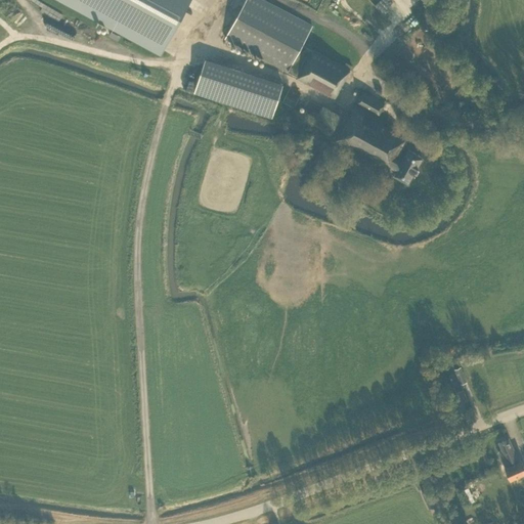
[(63,0),(162,52),(188,0),(63,0)]
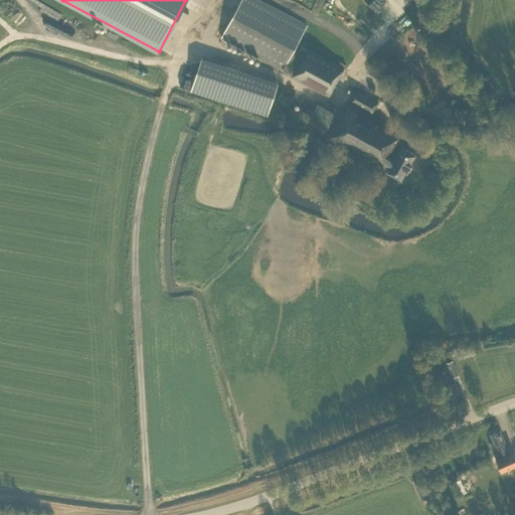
[(261,0),(241,0),(222,37),(292,74),(290,76),(328,97),(344,68),(338,64),(299,43),(308,25),(261,0)]
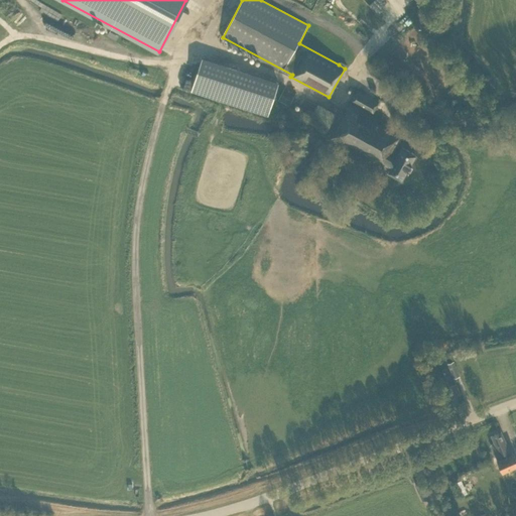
[(291,0),(311,10),(316,0),(291,0)]
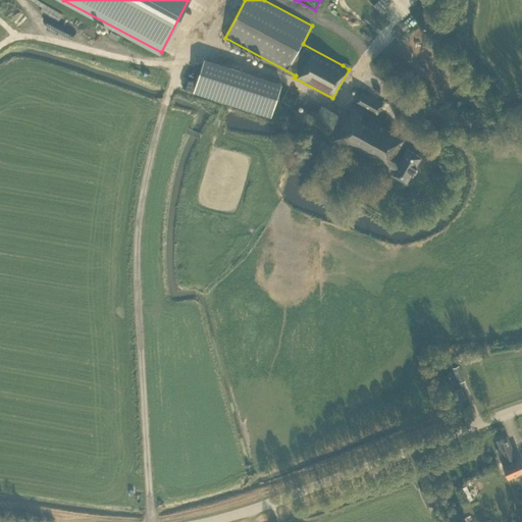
[(266,116),(277,82),(199,58),(188,93),(266,116)]
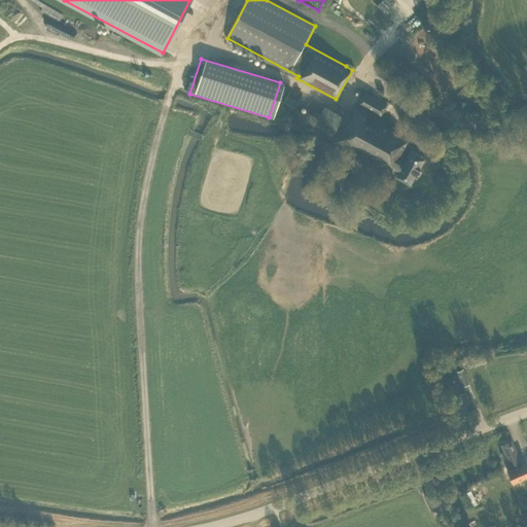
[(359,102),(381,114),(387,103),(365,92),(359,102)]
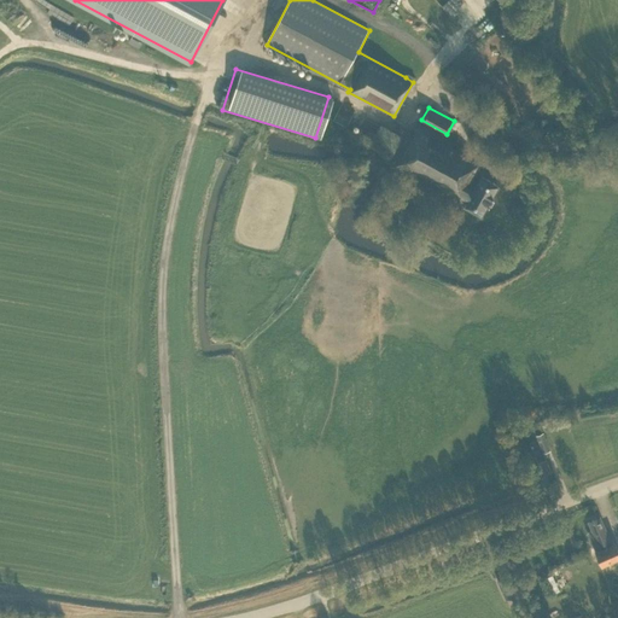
[(464,207),(481,216),(499,186),(482,176),(474,188),(468,185),(482,162),(470,156),(471,153),(419,123),(395,167),(443,196),(445,196),(448,193),(466,203),(464,207)]
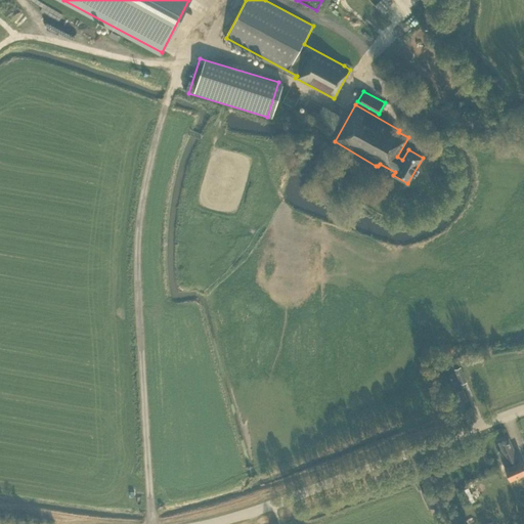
[(309,117),(315,121),(333,130),(341,116),(322,105),(319,113),(313,110),(309,117)]
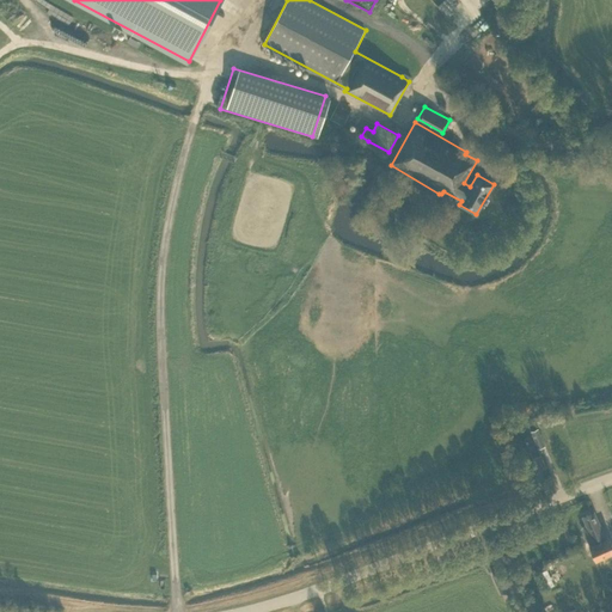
[(531,432),(538,450),(545,446),(538,428),(531,432)]
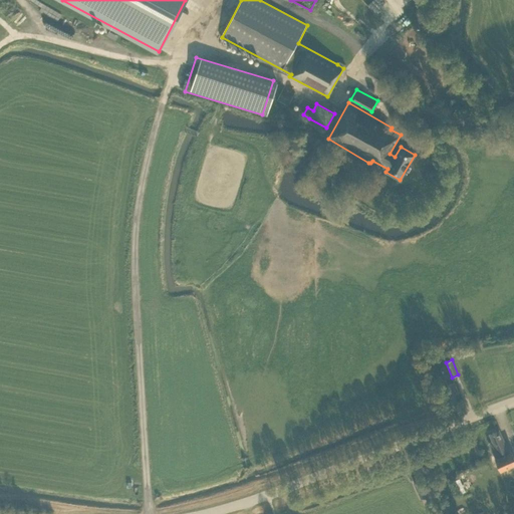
[(448,384),(446,379),(441,382),(443,389),(442,390),(449,406),(457,403),(453,395),(458,393),(454,382),(448,384)]
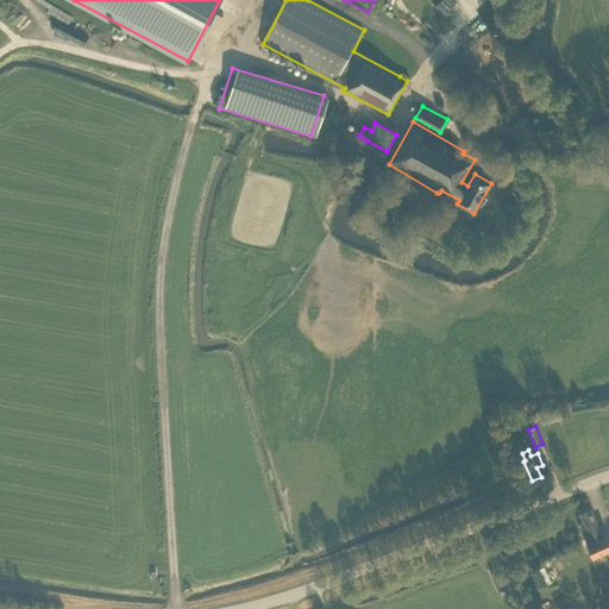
[(583,522),(579,525),(585,539),(590,537),(592,541),(586,544),(591,556),(608,547),(608,539),(607,535),(602,537),(601,533),(602,532),(591,509),(579,514),(583,522)]
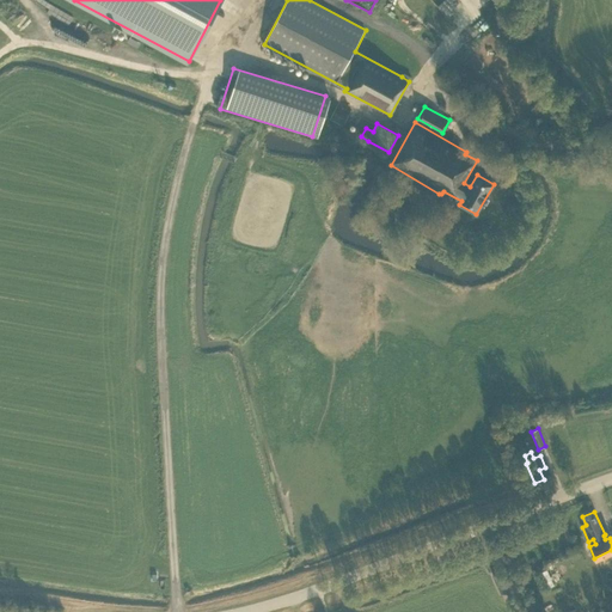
[(501,593),(510,588),(502,570),(493,575),(501,593)]
